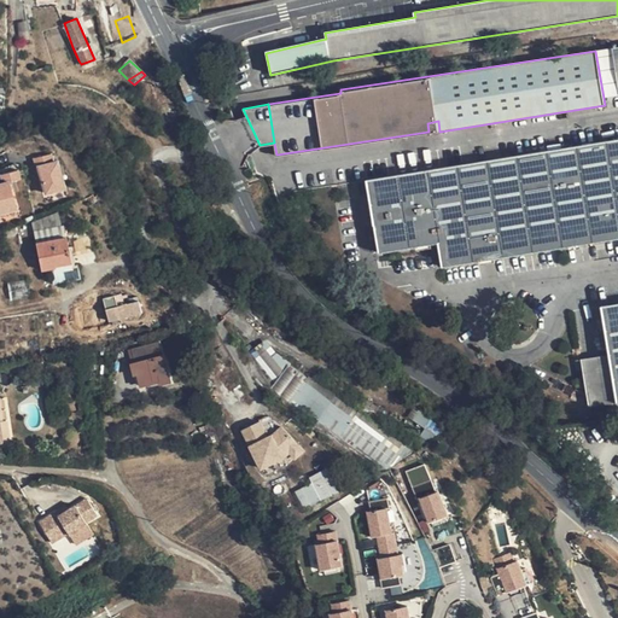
[(429,133),(439,132),(438,121),(427,123),(429,132),(429,133)]
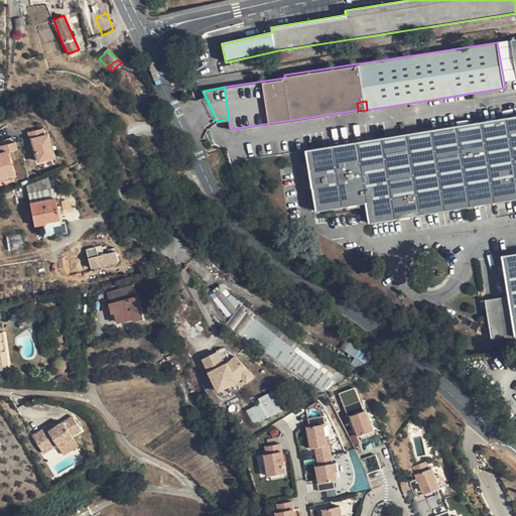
[(515,117),(491,121),(306,151),(315,211),(366,204),(369,223),(515,199),(515,117)]
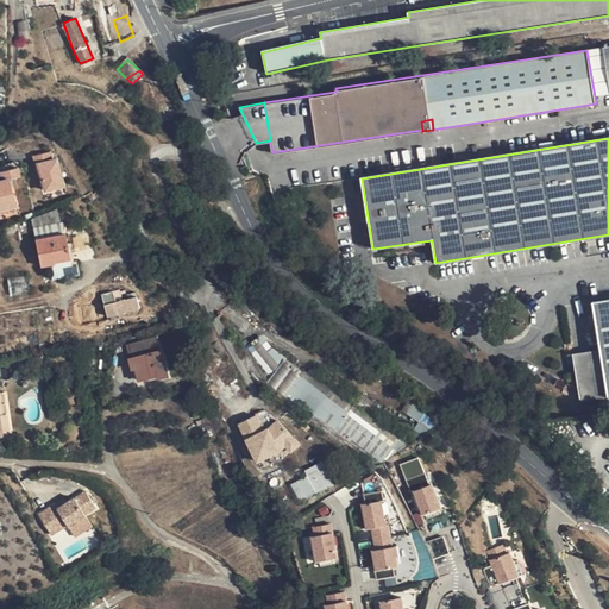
[(54,156),(35,161),(37,170),(39,169),(42,179),(46,196),(57,193),(56,189),(64,187),(58,164),(56,164),(54,156)]
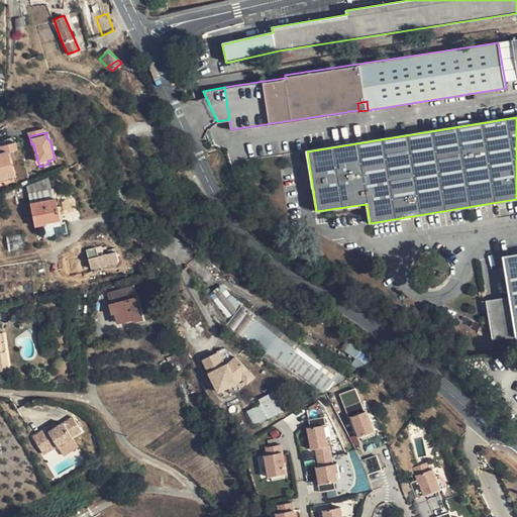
[(11,154),(19,152),(16,145),(1,149),(3,157),(0,158),(0,175),(2,182),(10,180),(9,176),(17,174),(11,154)]
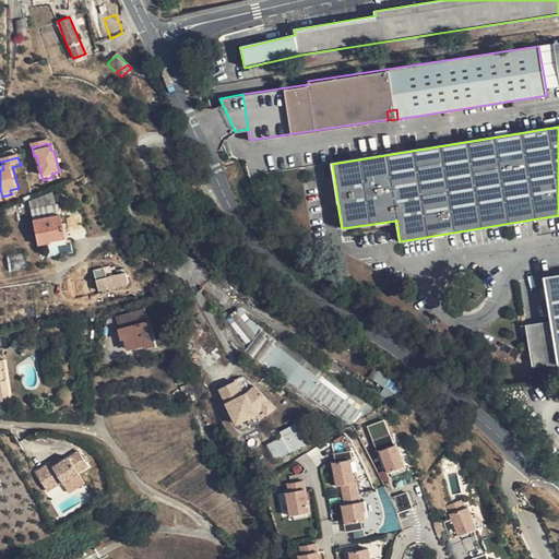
[(132,182),(141,177),(133,164),(123,169),(132,182)]
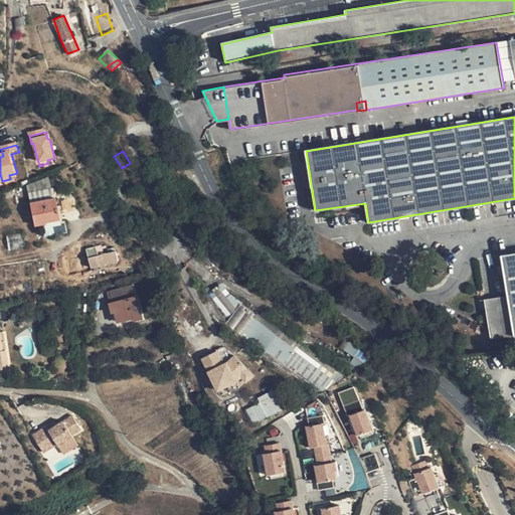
[(45,177),(36,180),(37,187),(47,183),(45,177)]
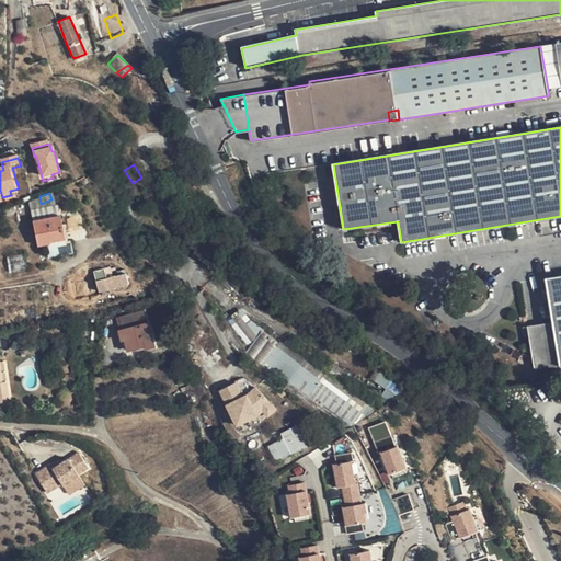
[(59,215),(33,220),(37,244),(65,239),(59,215)]
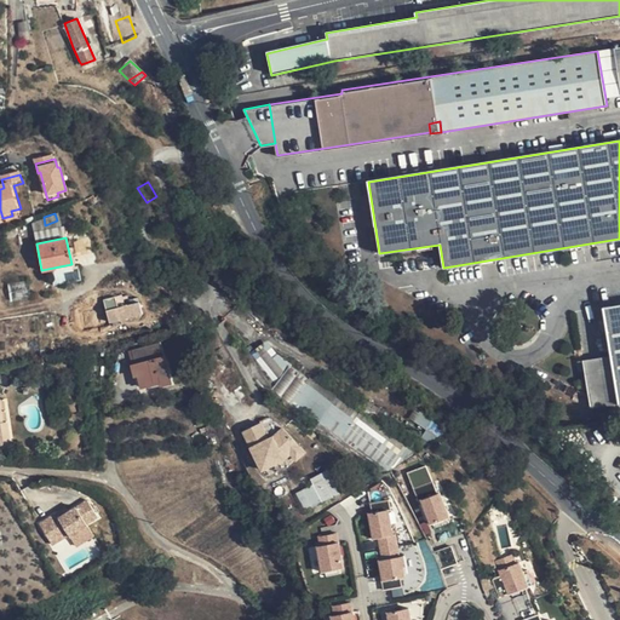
[(118,308),(115,297),(104,299),(109,322),(145,314),(142,302),(118,308)]
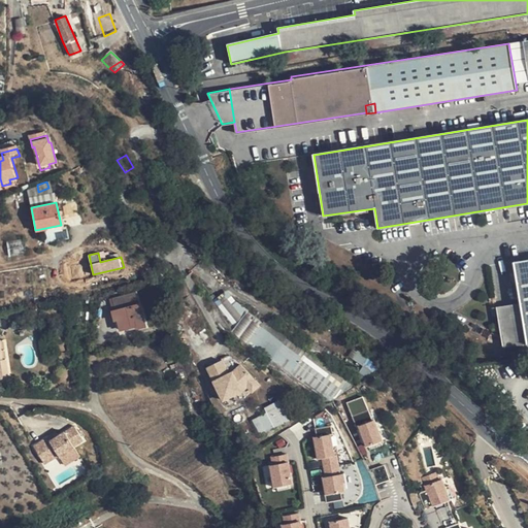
[(522,304),(527,343),(527,260),(515,263),(522,304)]
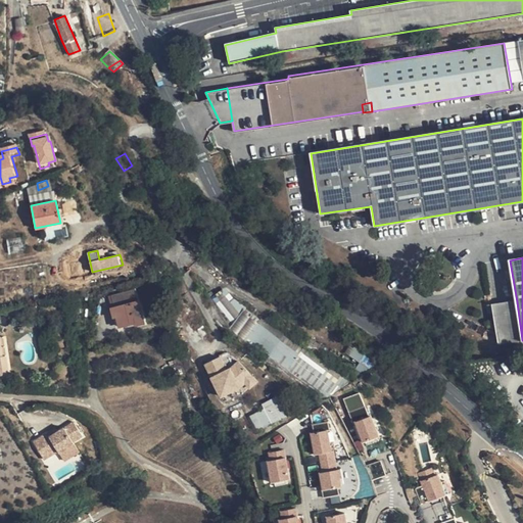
[(136,289),(111,295),(114,305),(111,307),(114,318),(117,317),(120,327),(135,323),(136,326),(146,324),(136,289)]
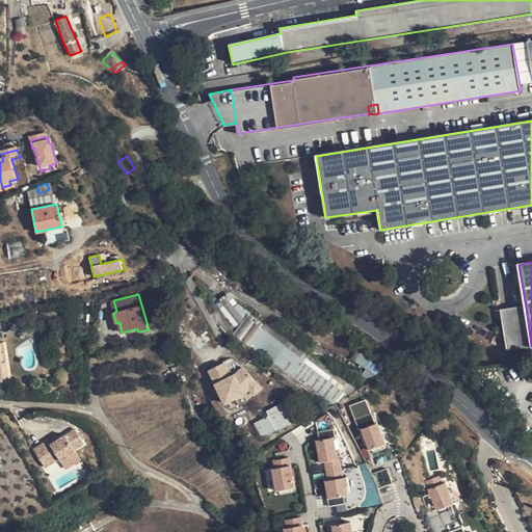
[(508,351),(531,346),(526,307),(502,310),(508,351)]
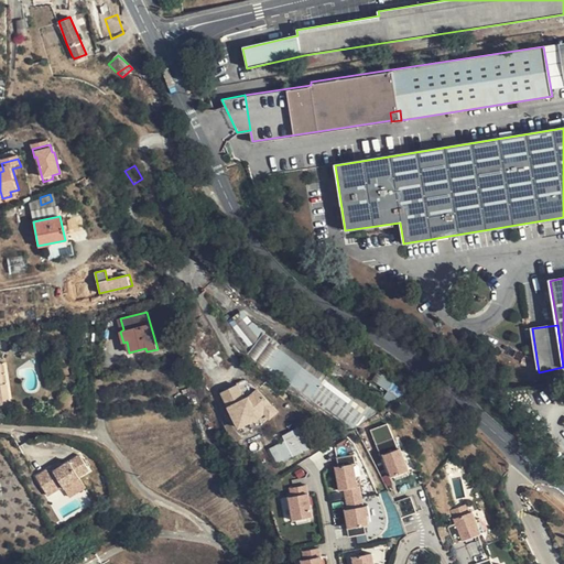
[(26,381),(23,360),(15,361),(13,344),(0,345),(0,362),(2,362),(4,377),(4,382),(8,402),(22,399),(21,390),(28,389),(26,381)]
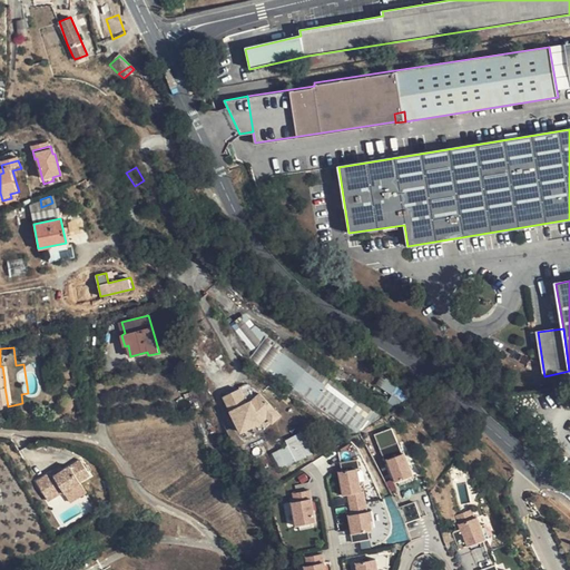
[(37,384),(33,363),(23,364),(27,385),(37,384)]
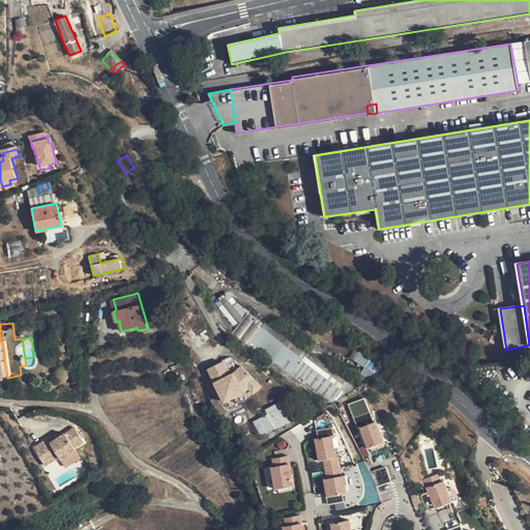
[(291,375),(329,405),(341,389),(301,360),(291,375)]
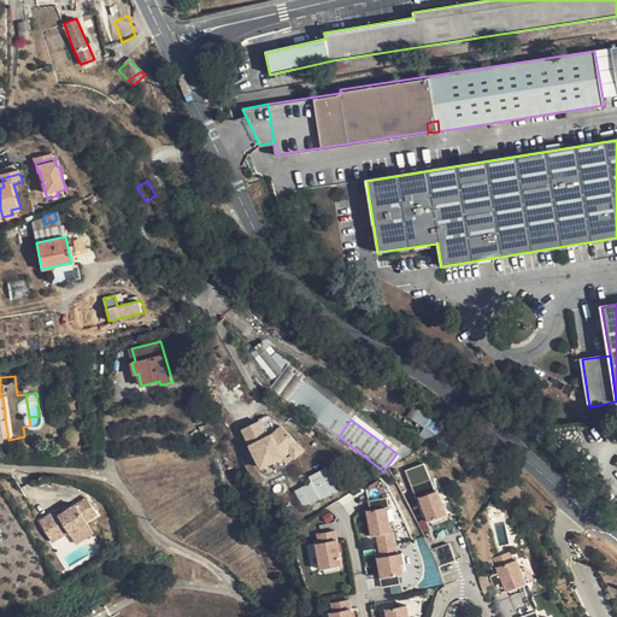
[(259,436),(253,440),(264,457),(270,453),(259,436)]
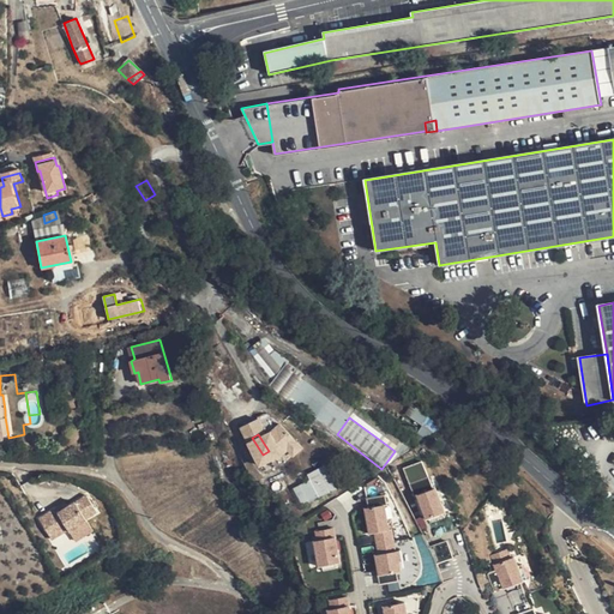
[(263,455),(252,438),(242,444),(252,461),(263,455)]
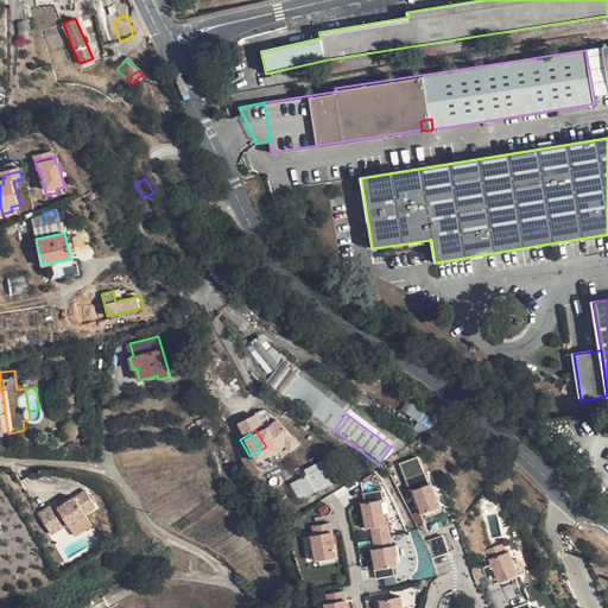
[(410,489),(430,482),(422,455),(401,462),(410,489)]
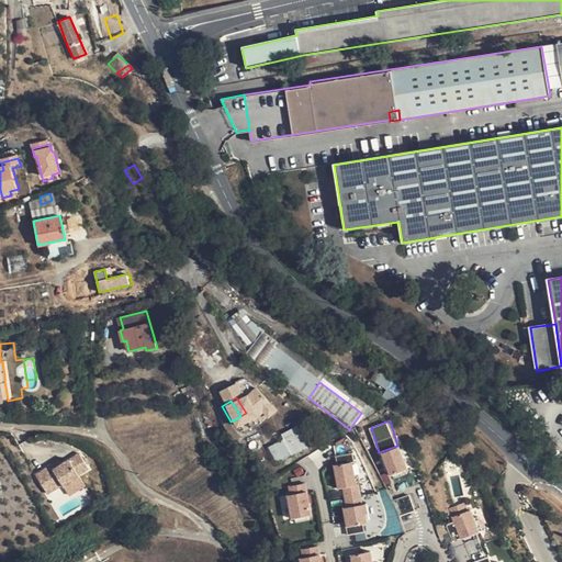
[(281,434),(284,439),(292,456),(307,448),(296,427),(281,434)]
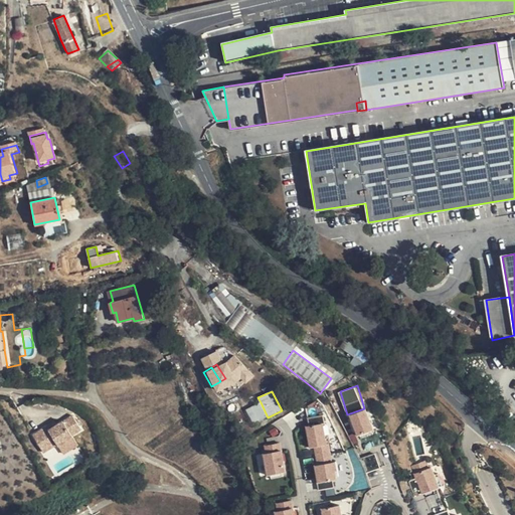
[(268,417),(261,402),(251,407),(259,422),(268,417)]
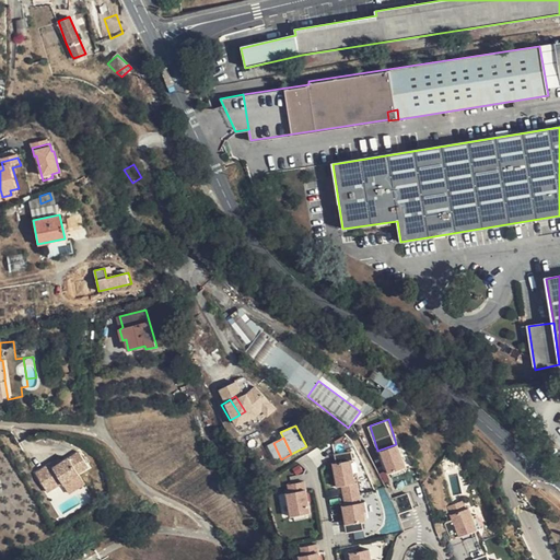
[(223,447),(225,445),(223,441),(214,446),(220,456),(226,453),(223,447)]
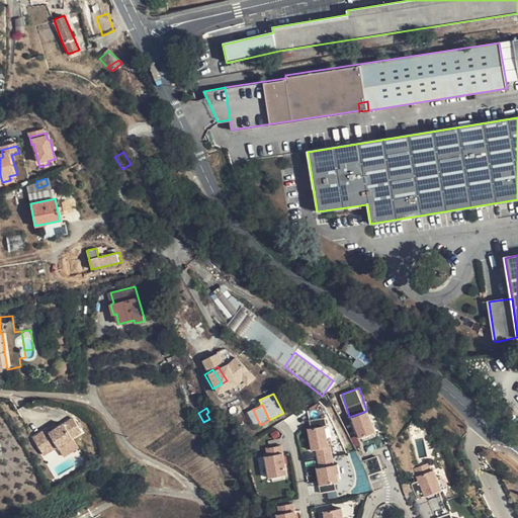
[(360,438),(377,431),(369,411),(352,418),(360,438)]
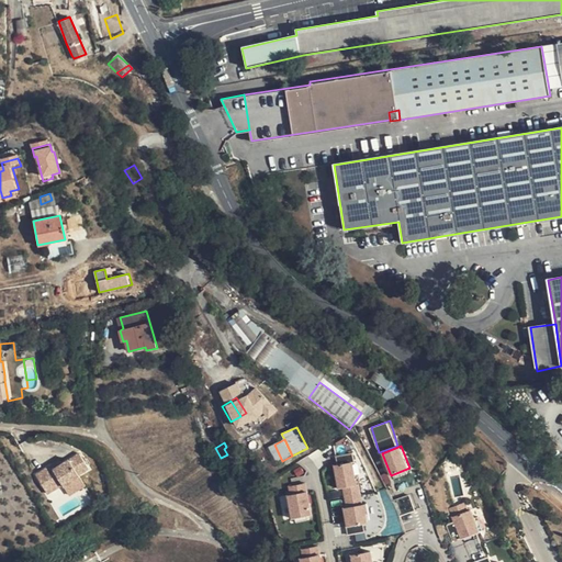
[(47,459),(32,469),(43,487),(58,478),(60,480),(76,470),(75,468),(85,461),(76,447),(58,458),(49,463),(47,459)]
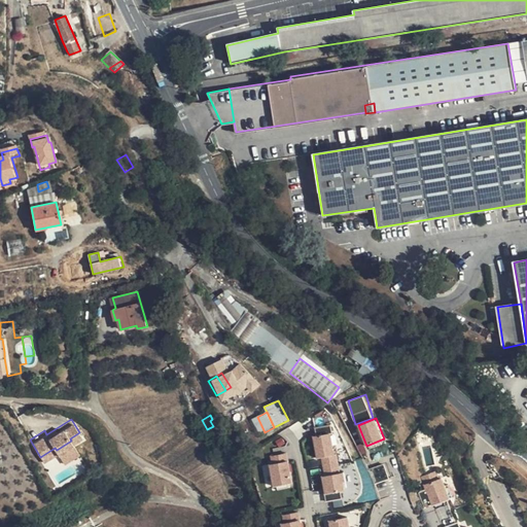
[(51,425),(44,430),(46,434),(55,429),(51,425)]
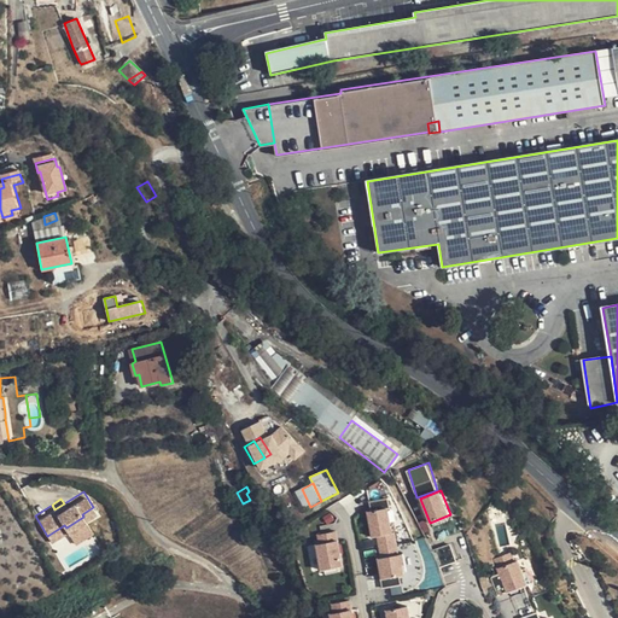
[(379,557),(401,552),(391,505),(369,509),(379,557)]
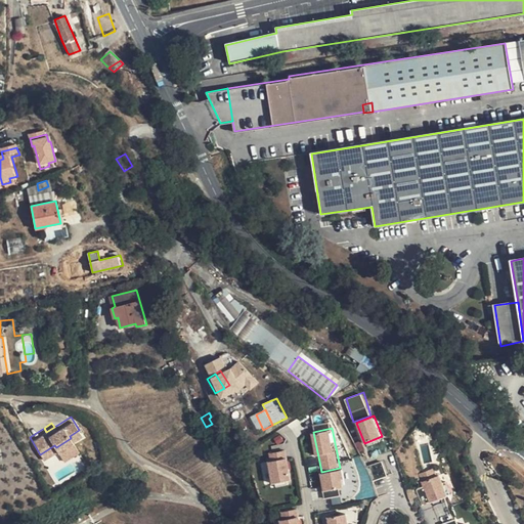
[(268,461),(273,482),(294,478),(289,455),(268,461)]
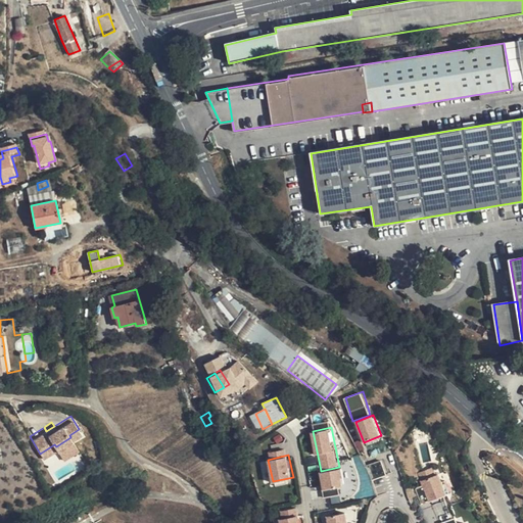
[(382,462),(370,466),(374,478),(386,474),(382,462)]
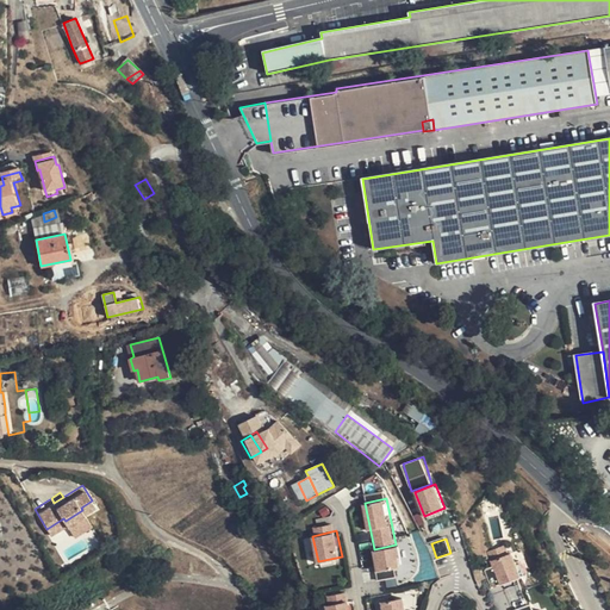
[(490,551),(502,585),(522,577),(510,543),(490,551)]
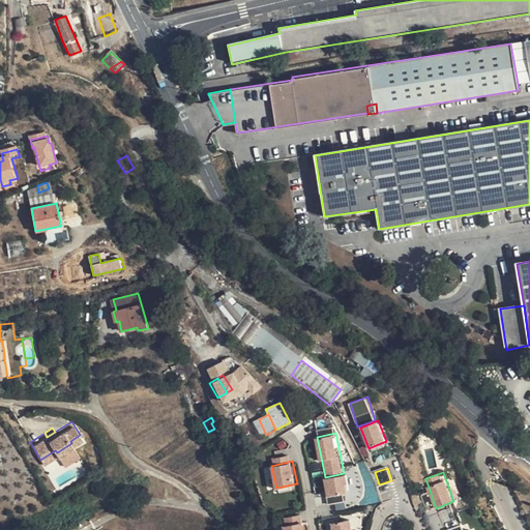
[(326,496),(349,492),(347,474),(324,478),(326,496)]
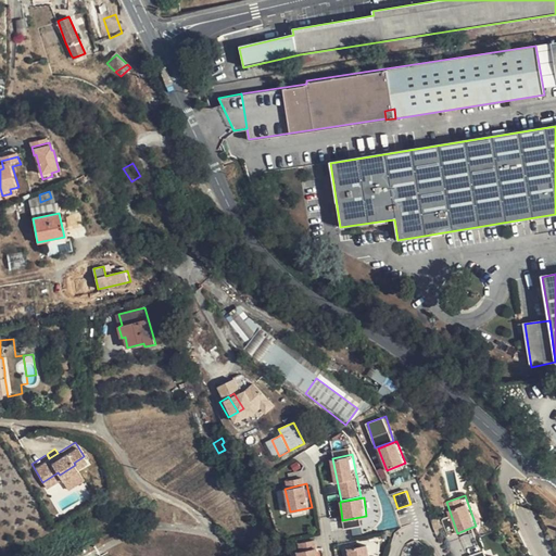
[(362,525),(352,526),(353,533),(363,532),(362,525)]
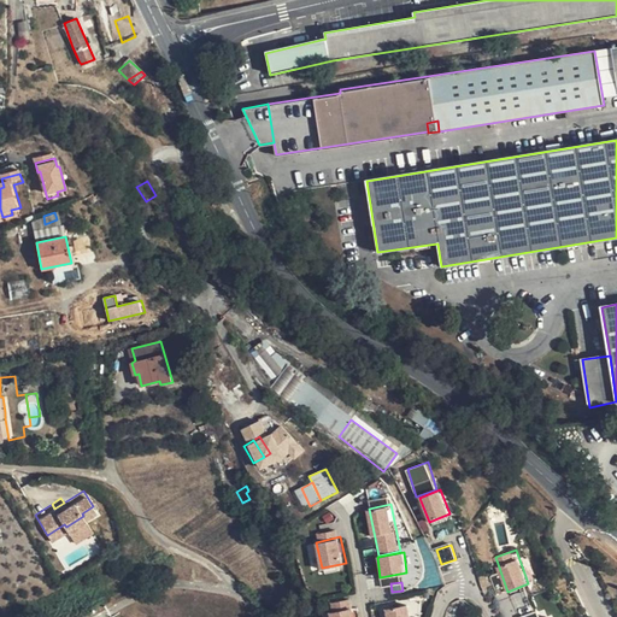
[(526,589),(515,594),(524,616),(535,610),(526,589)]
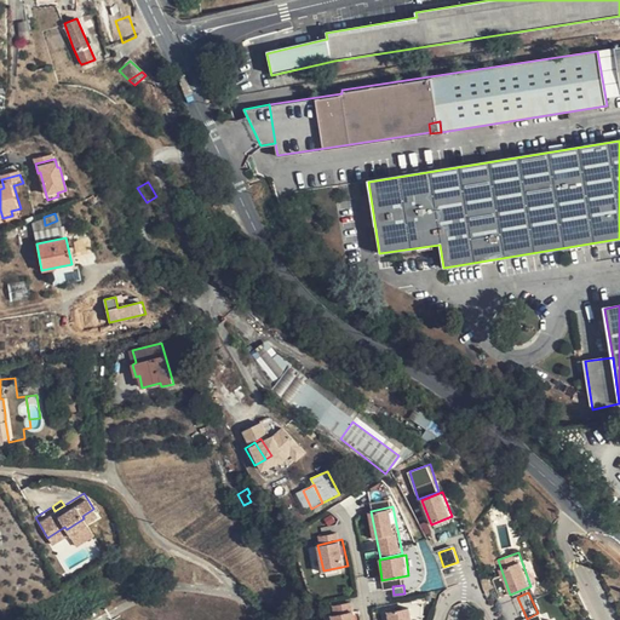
[(413,619),(411,607),(389,610),(389,619),(413,619)]
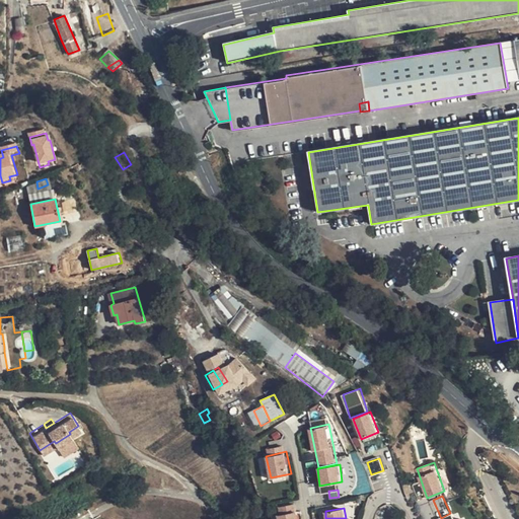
[(299,518),(297,510),(278,514),(279,518),(299,518)]
